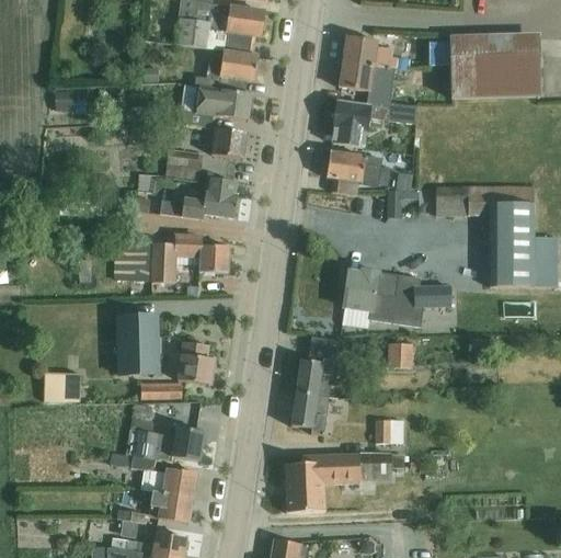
[(212,2),(197,0),(182,0),(175,43),(248,53),(251,36),(259,37),(263,12),(230,8),(230,4),(212,2)]
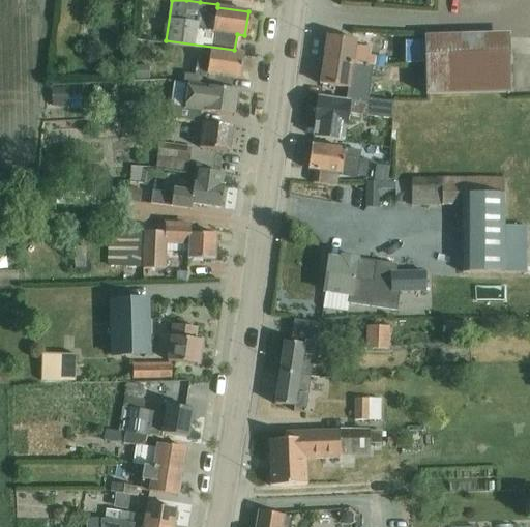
[(509,89),(508,47),(508,28),(424,30),(425,46),(425,49),(425,62),(427,91),(509,89)]
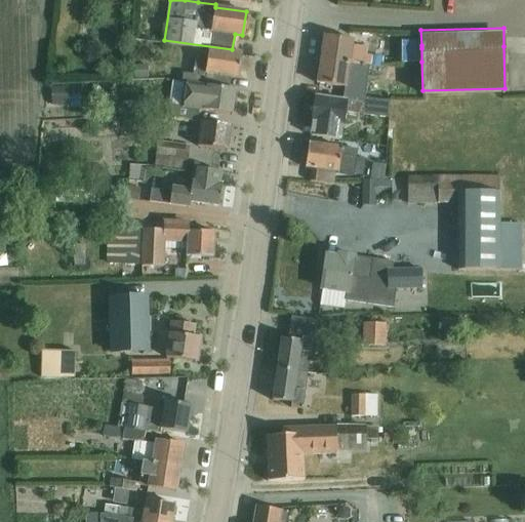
[(324,33),(321,57),(357,63),(358,62),(368,63),(380,65),(381,56),(366,54),(367,46),(352,43),(353,37),(324,33)]
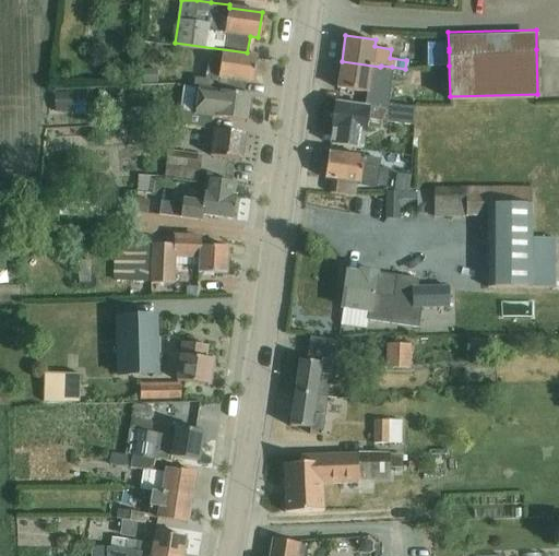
[(449,48),(428,49),(428,67),(449,66),(449,51),(449,48)]
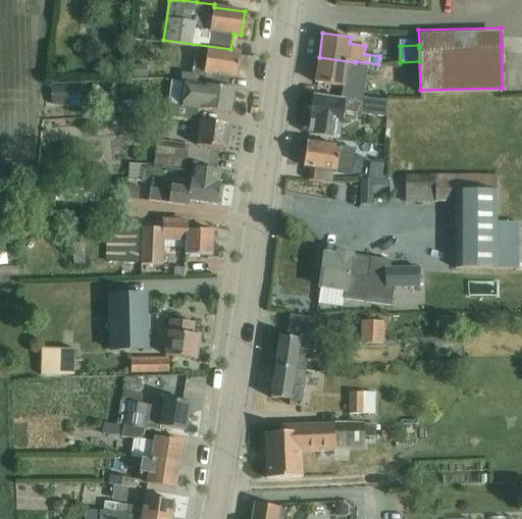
[(183,70),(180,80),(190,81),(227,87),(229,75),(236,76),(239,52),(207,48),(205,60),(194,58),(193,72),(183,70)]
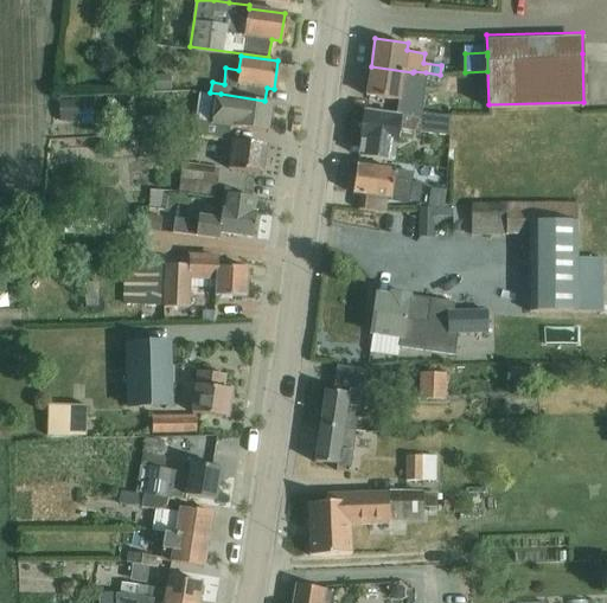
[(421,110),(426,72),(414,71),(413,72),(371,66),(366,94),(401,98),(398,114),(420,117),(421,110)]
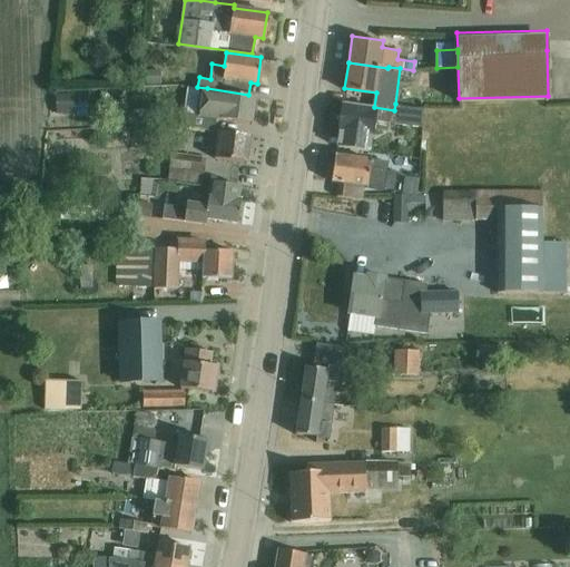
[(159,68),(146,68),(146,81),(160,81),(159,68)]
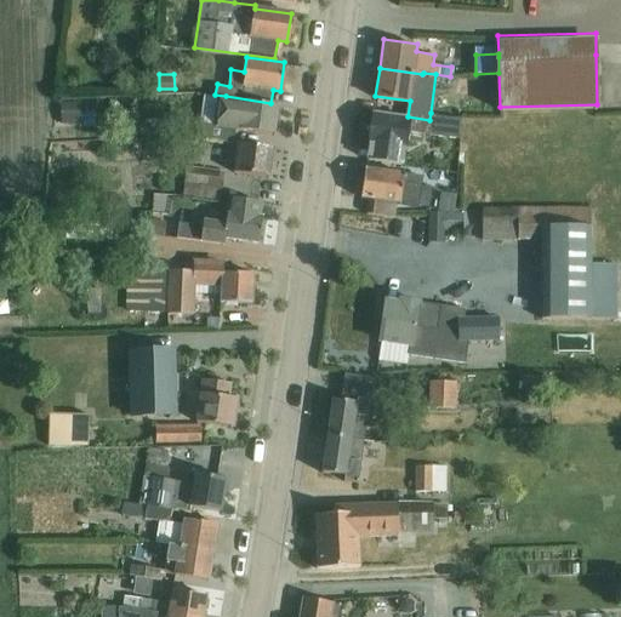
[(193,93),(189,120),(201,121),(205,95),(193,93)]
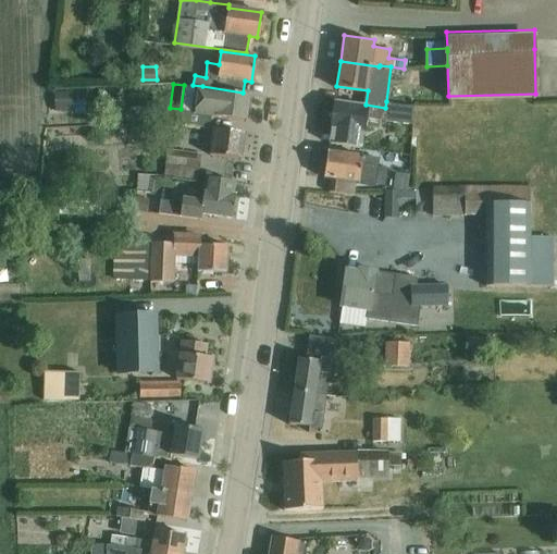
[(175,109),(174,122),(205,126),(210,127),(212,114),(246,119),(249,94),(243,93),(202,86),(193,85),(189,111),(175,109)]
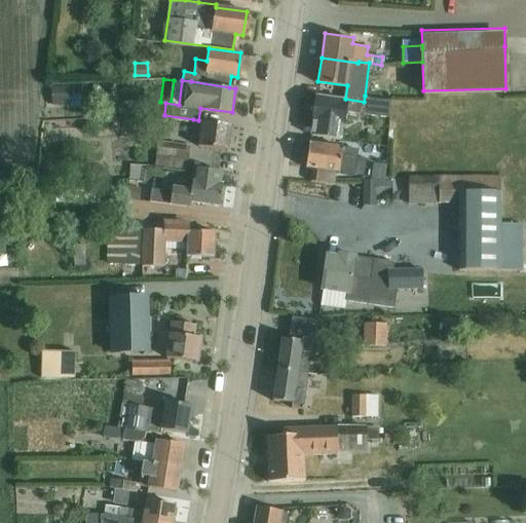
[(53,104),(67,104),(66,86),(53,87),(53,104)]
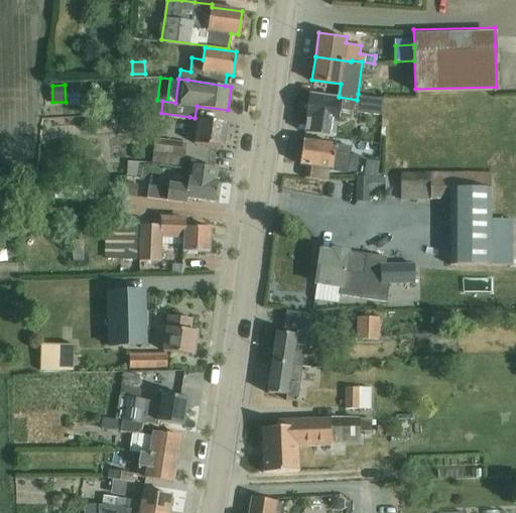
[(307,117),(305,131),(334,135),(336,121),(337,121),(337,115),(347,116),(352,114),(353,110),(379,114),(379,113),(380,97),(358,94),(357,100),(339,97),(309,94),(306,117),(307,117)]
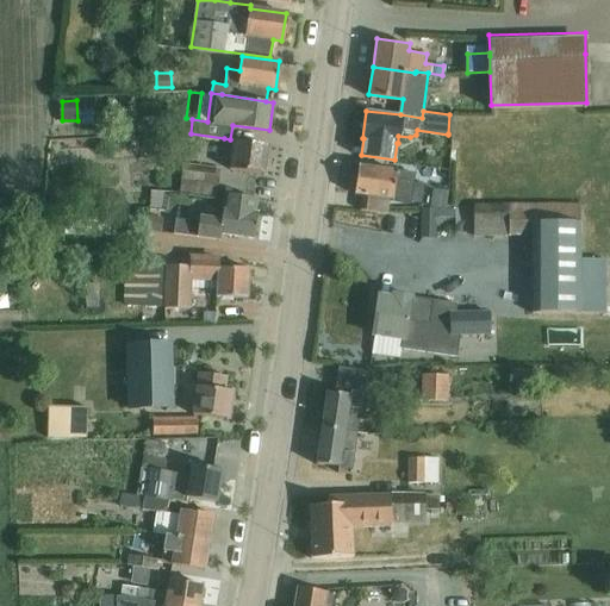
[(224,138),(222,156),(231,157),(230,168),(263,173),(267,144),(234,139),(230,139),(224,138)]
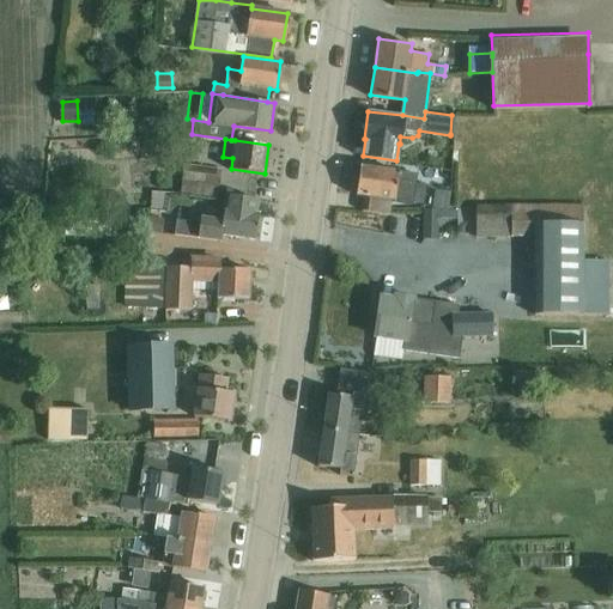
[(219,182),(222,168),(184,163),(182,177),(219,182)]
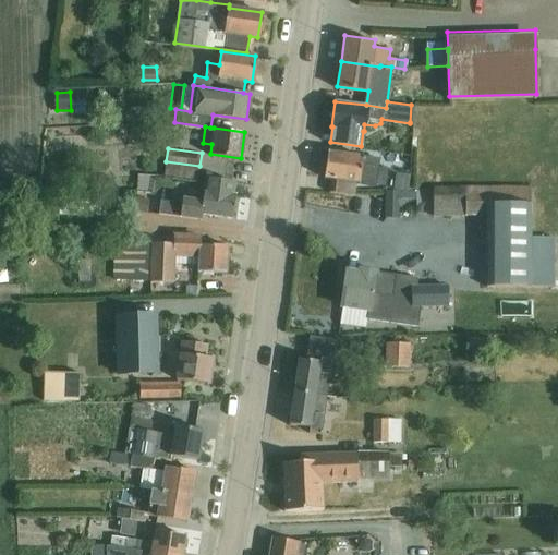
[(375,185),(379,157),(328,151),(325,176),(331,177),(330,190),(354,193),(355,183),(375,185)]
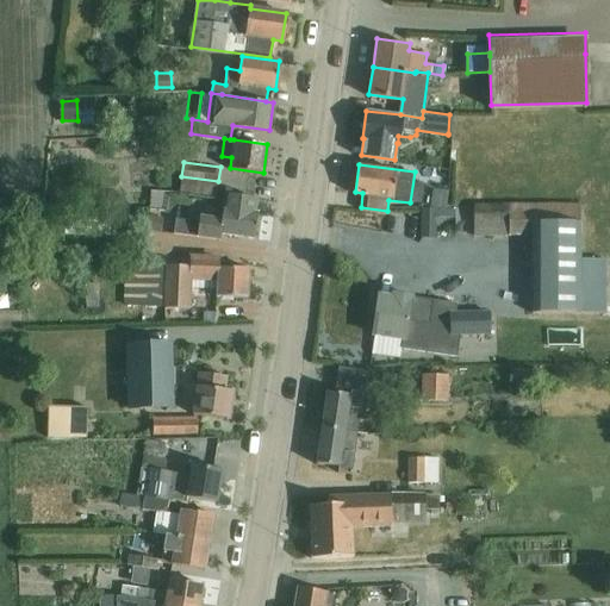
[(431,187),(429,205),(446,207),(448,189),(431,187)]
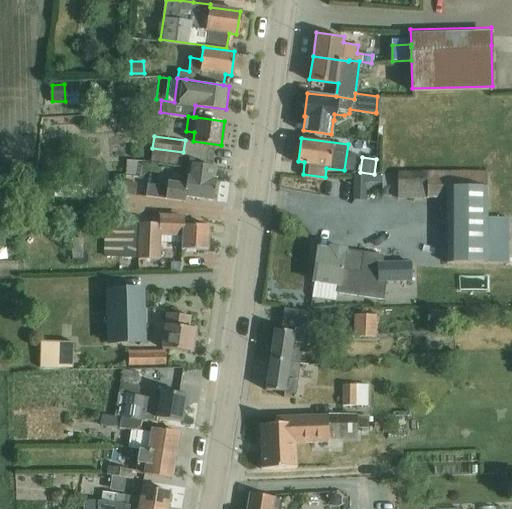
[(185,200),(185,195),(213,199),(216,178),(213,178),(215,166),(190,163),(187,184),(161,180),(161,185),(149,183),(147,195),(185,200)]
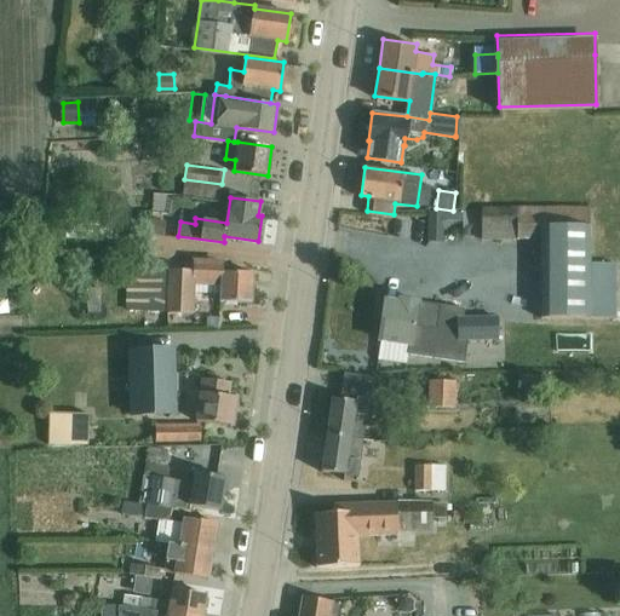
[(543,316),(615,316),(615,262),(590,262),(590,207),(482,207),(482,237),(541,237),(543,316)]
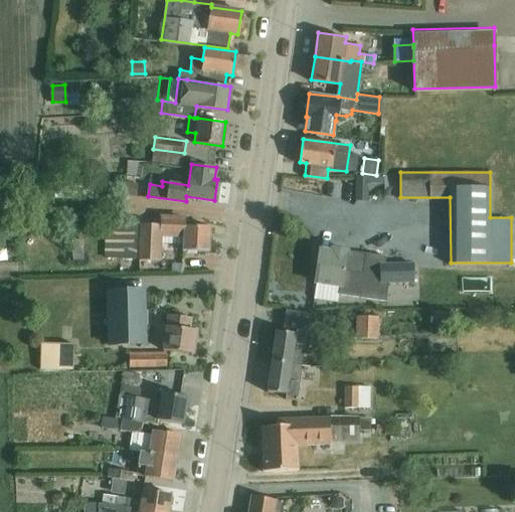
[(383,176),(356,176),(356,198),(369,198),(369,190),(383,190),(383,176)]
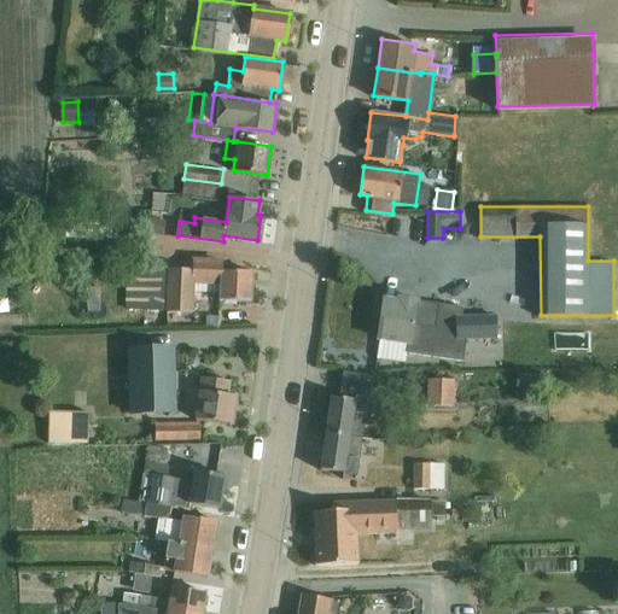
[(164,222),(150,221),(149,233),(162,234),(164,222)]
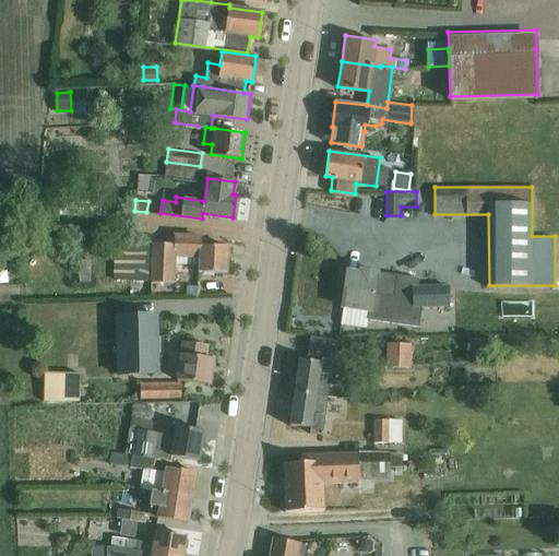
[(118,241),(117,280),(151,281),(173,282),(174,267),(174,257),(188,257),(200,258),(200,268),(199,271),(201,271),(201,273),(213,273),(213,272),(226,272),(227,246),(201,245),(201,239),(175,238),(174,244),(153,243),(118,241)]
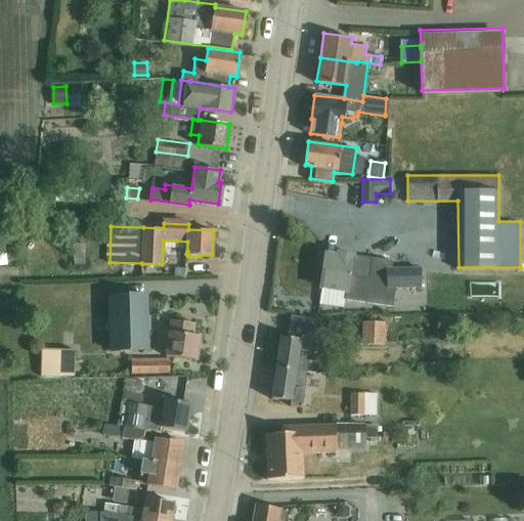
[(61,241),(66,257),(77,255),(73,237),(61,241)]
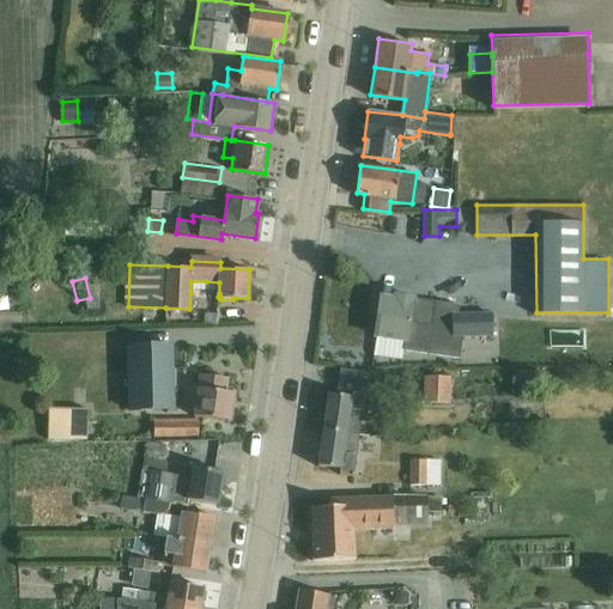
[(493,334),(492,311),(463,312),(457,312),(459,303),(396,293),(395,298),(381,296),(375,334),(404,338),(402,349),(459,357),(461,334),(493,334)]
